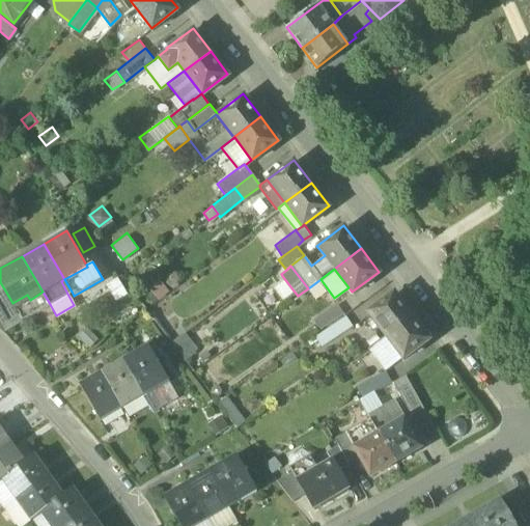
[(127,294),(117,277),(105,284),(114,301),(127,294)]
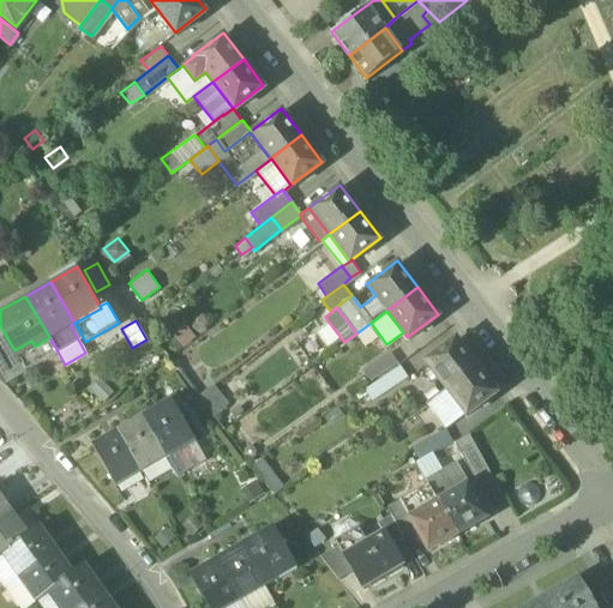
[(340,336),(328,320),(312,332),(325,348),(340,336)]
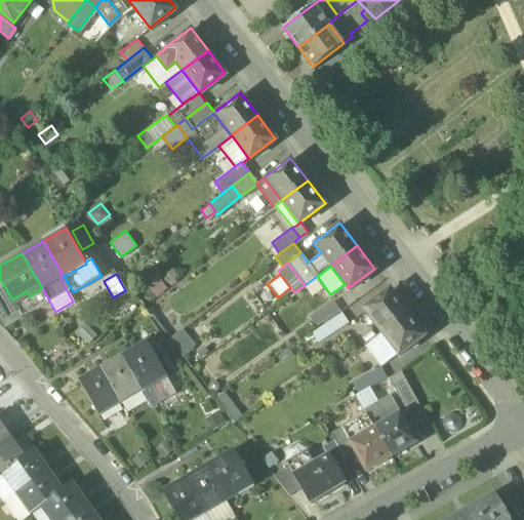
[(67,290),(71,288),(64,276),(61,278),(67,290)]
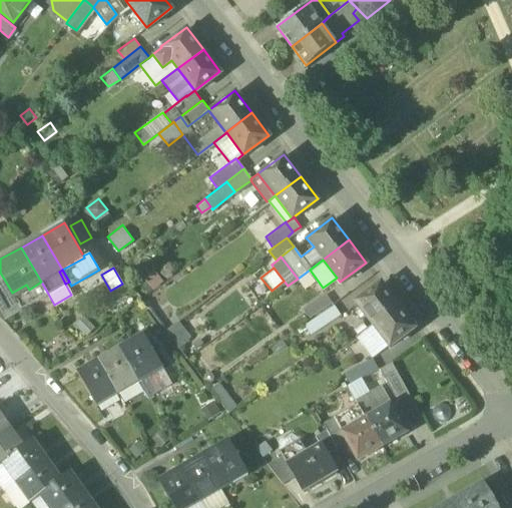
[(163,281),(154,270),(144,279),(152,289),(163,281)]
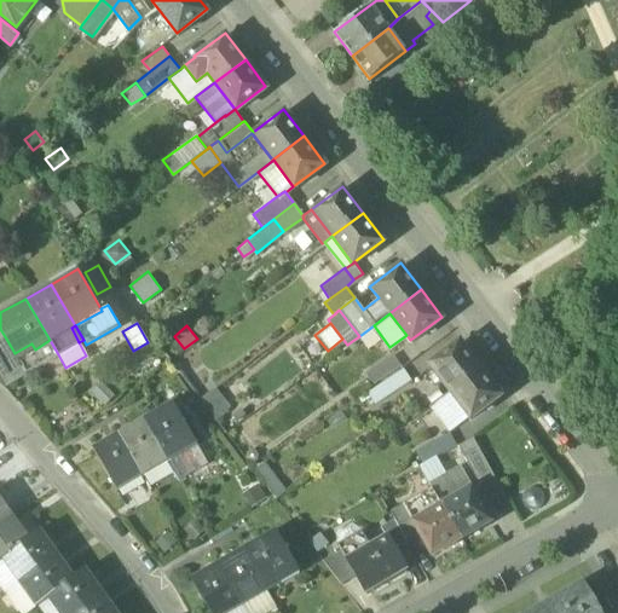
[(9,382),(26,372),(15,353),(6,339),(0,342),(0,369),(9,382)]
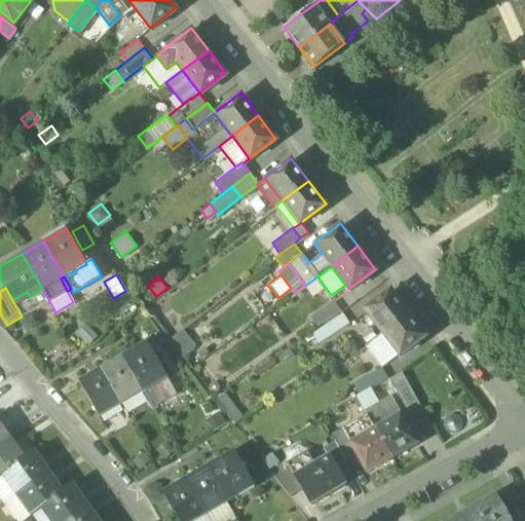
[(49,301),(42,289),(30,297),(27,292),(12,300),(22,317),(49,301)]
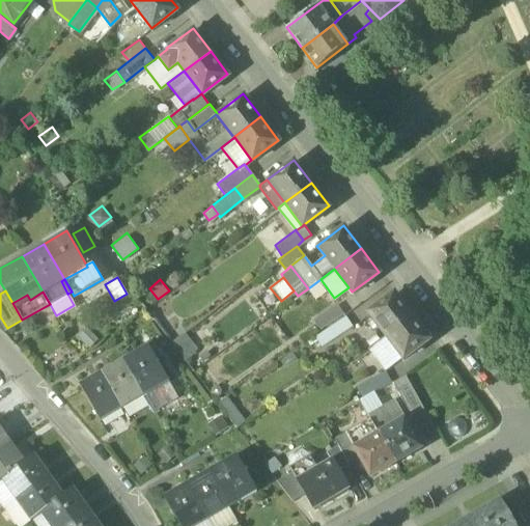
[(367,311),(385,335),(411,314),(393,292),(367,311)]
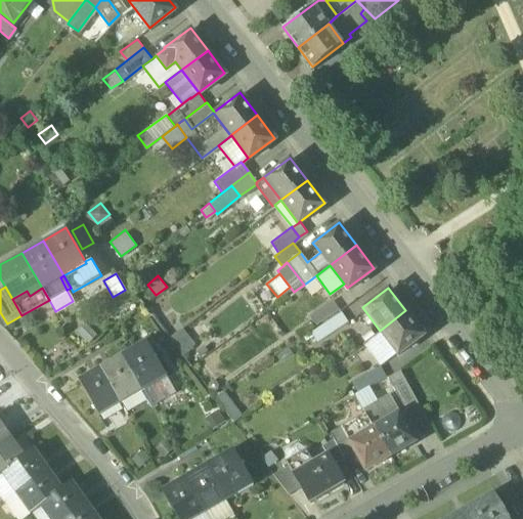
[(308,314),(315,323),(339,308),(332,298),(308,314)]
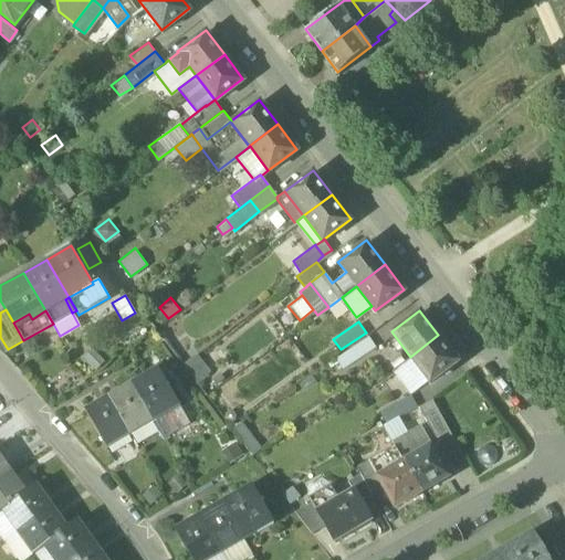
[(457,360),(438,335),(410,357),(428,379),(429,381),(457,360)]
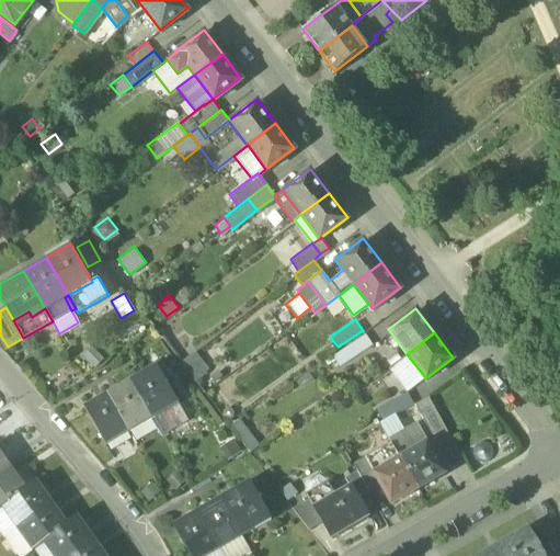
[(364,333),(345,345),(351,355),(369,343),(364,333)]
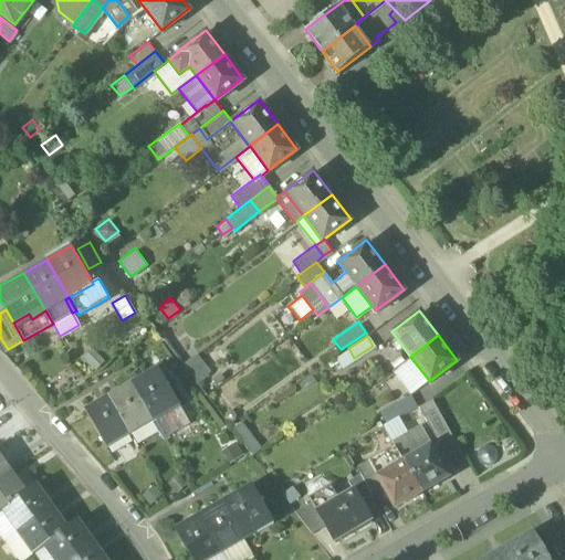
[(104,360),(91,347),(82,357),(95,370),(104,360)]
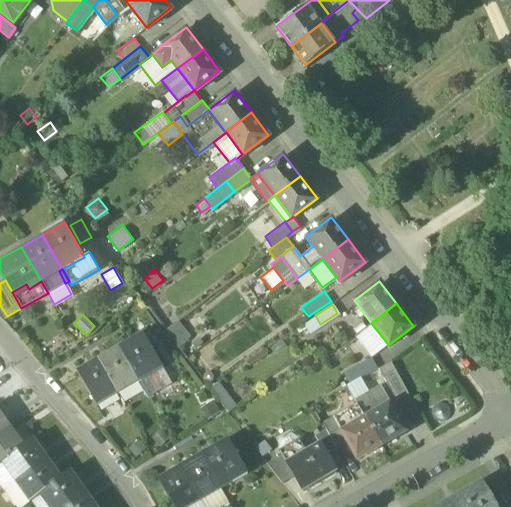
[(307,333),(320,324),(315,315),(302,324),(307,333)]
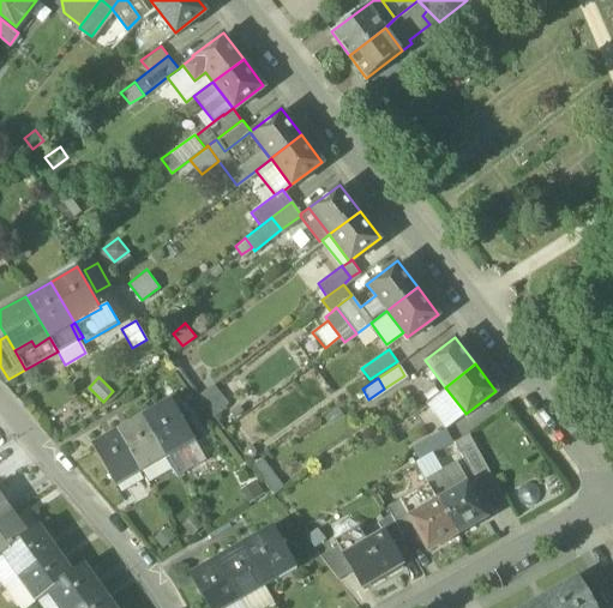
[(229,403),(214,383),(197,395),(214,416),(229,403)]
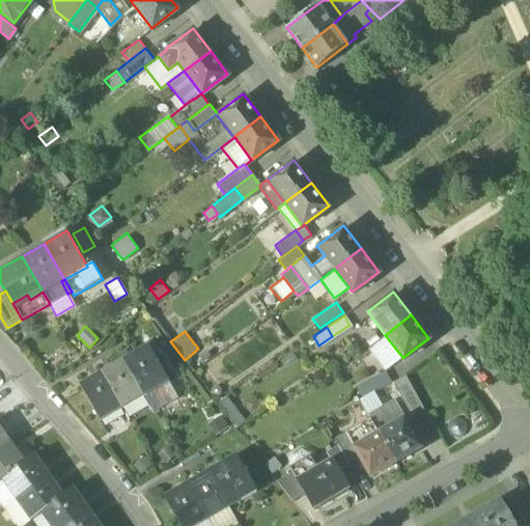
[(385,368),(401,356),(385,335),(368,348),(385,368)]
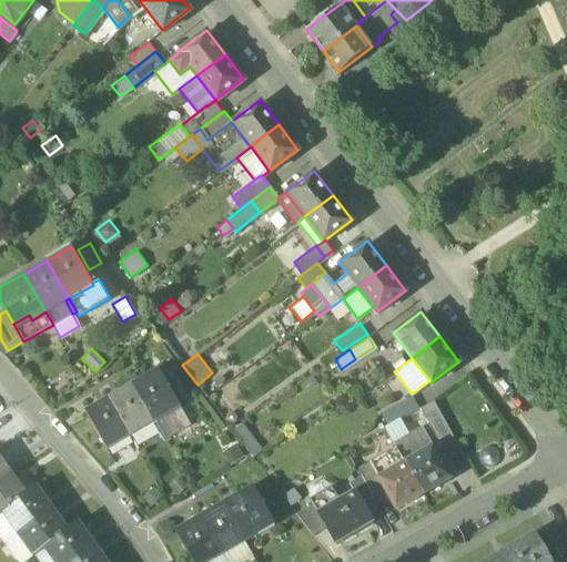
[(158,368),(131,382),(153,421),(180,406),(179,406),(158,368)]
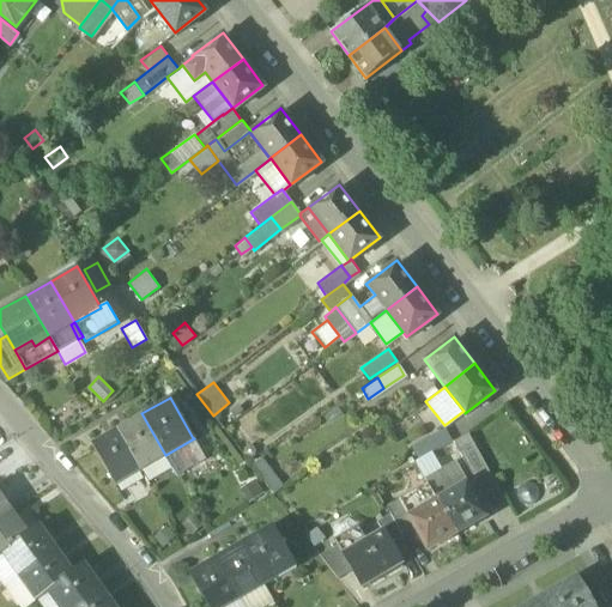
[(141,413),(116,428),(140,469),(165,455),(141,413)]
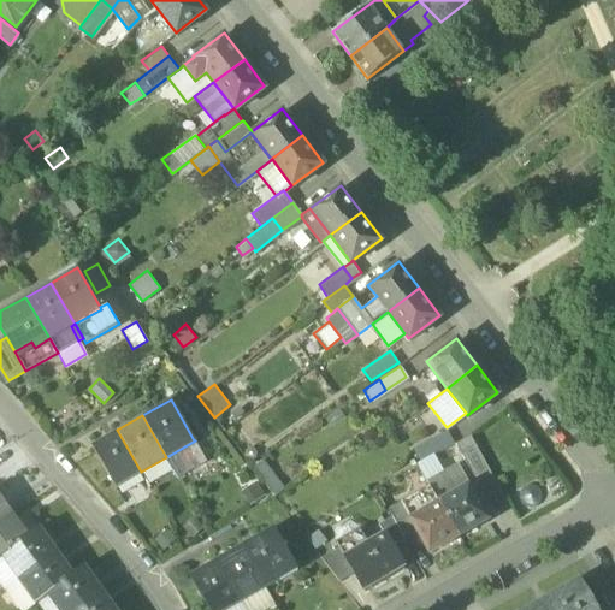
[(413,446),(420,460),(454,440),(447,427),(413,446)]
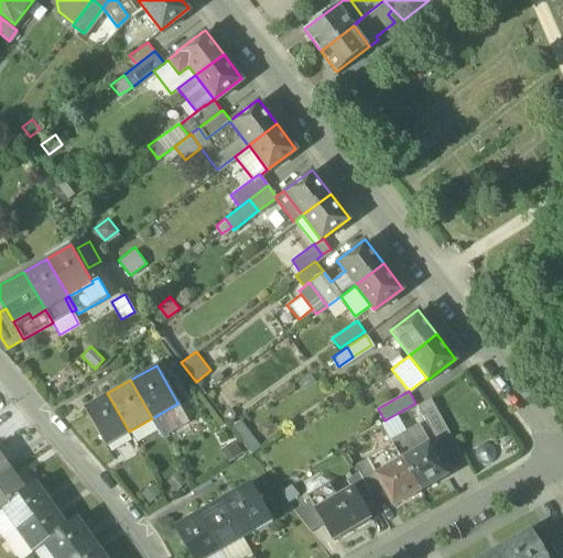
[(106,446),(129,431),(107,393),(84,407),(106,446)]
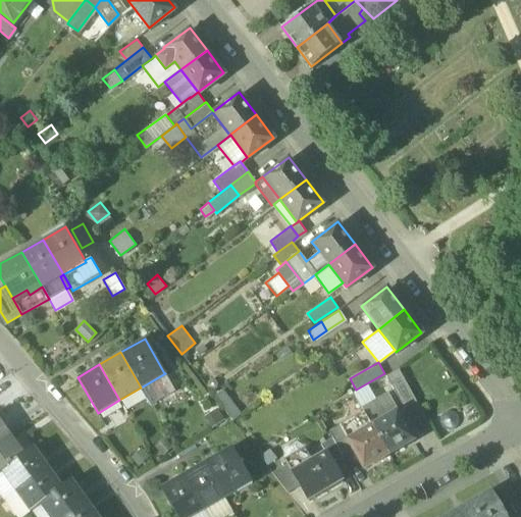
[(385,374),(403,407),(416,400),(398,367),(385,374)]
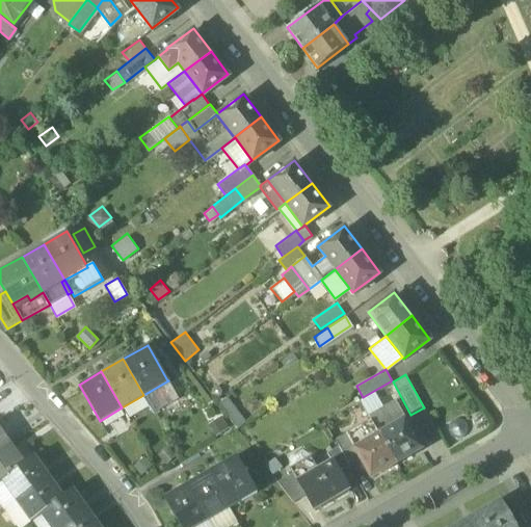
[(168,379),(167,380),(168,380),(143,395),(153,412),(178,397),(168,379)]
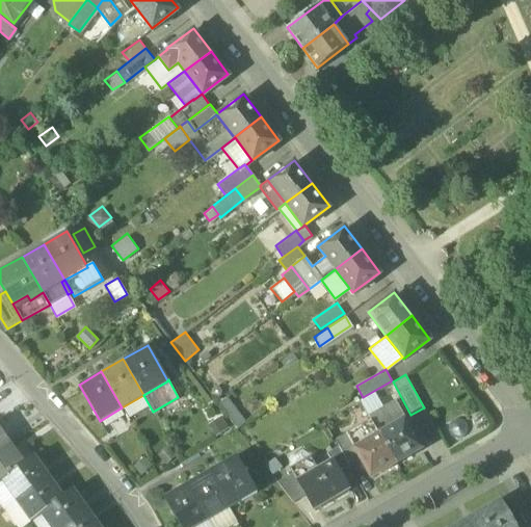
[(361,399),(369,416),(383,407),(374,392),(361,399)]
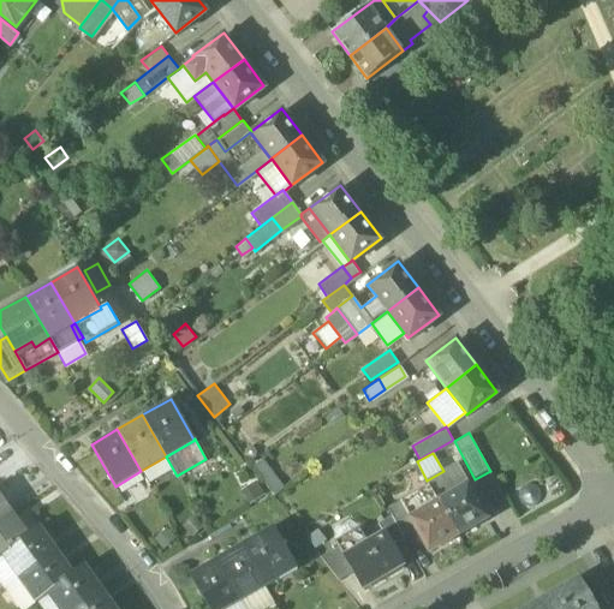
[(285,484),(262,455),(250,465),(273,494),(285,484)]
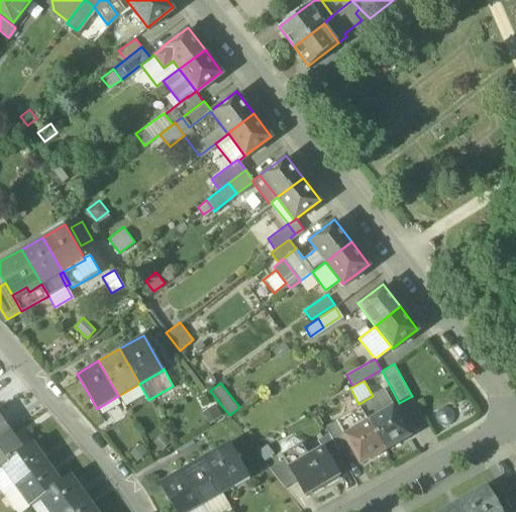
[(359,406),(368,420),(393,406),(394,406),(384,390),(373,396),(358,404),(360,406),(359,406)]
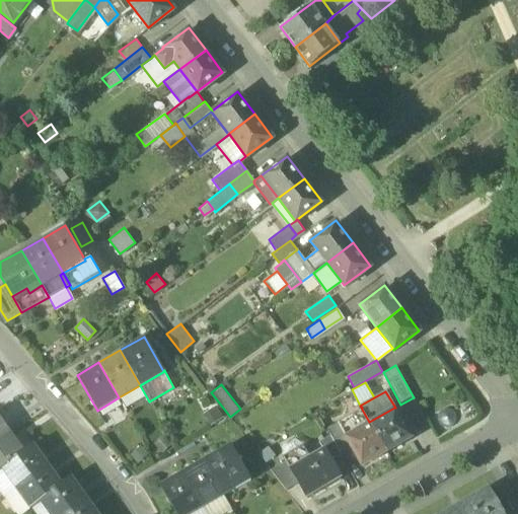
[(223,417),(216,404),(202,412),(209,425),(223,417)]
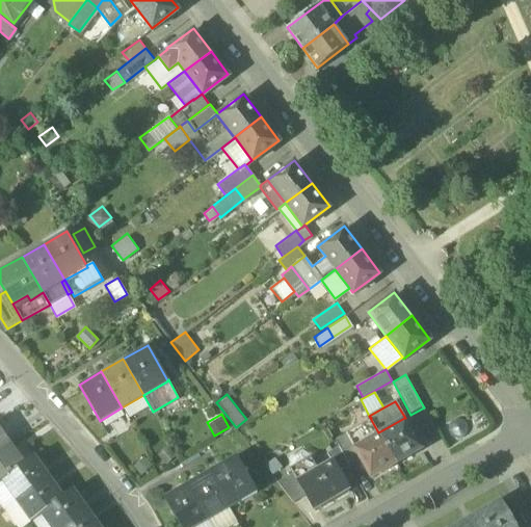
[(353,448),(353,447),(378,432),(370,418),(345,432),(353,448)]
